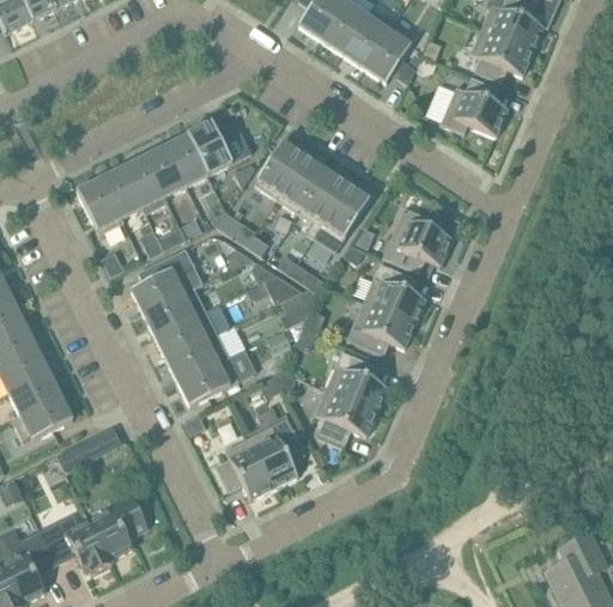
[(0,0),(0,24),(5,35),(32,20),(22,0),(0,0)]
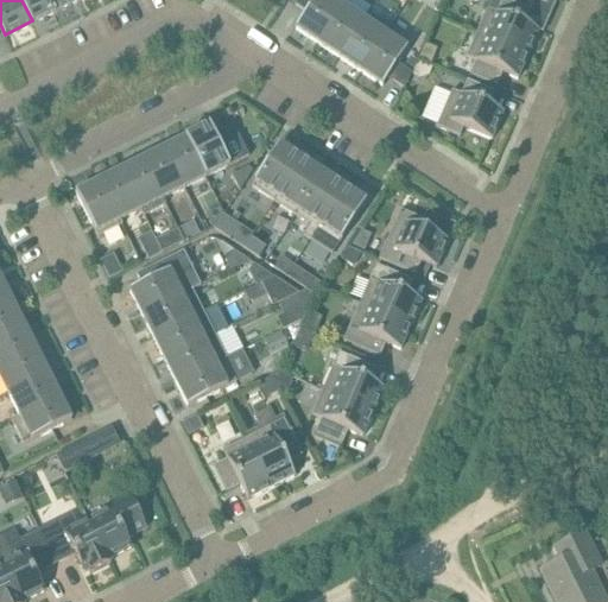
[(21,0),(32,20),(56,8),(51,0),(21,0)]
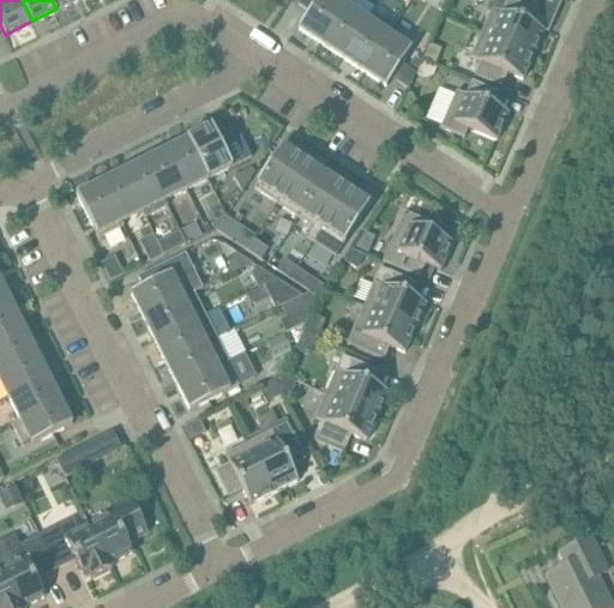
[(347,2),(348,0),(299,0),(298,1),(309,8),(299,24),(321,40),(347,2)]
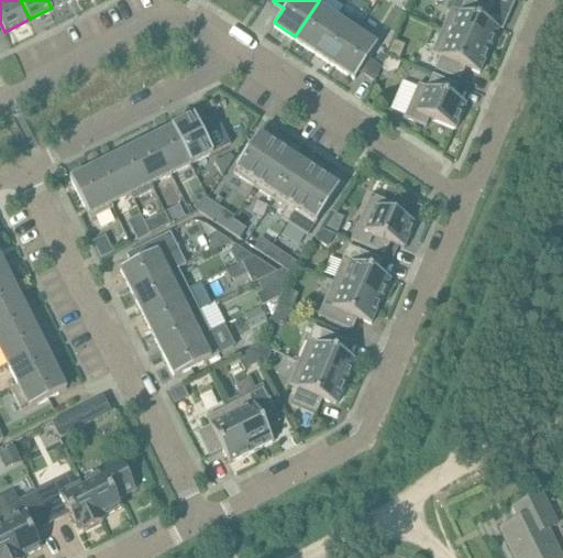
[(453,0),(442,26),(489,47),(492,41),(498,24),(492,21),(485,19),(490,6),(477,0),(453,0)]
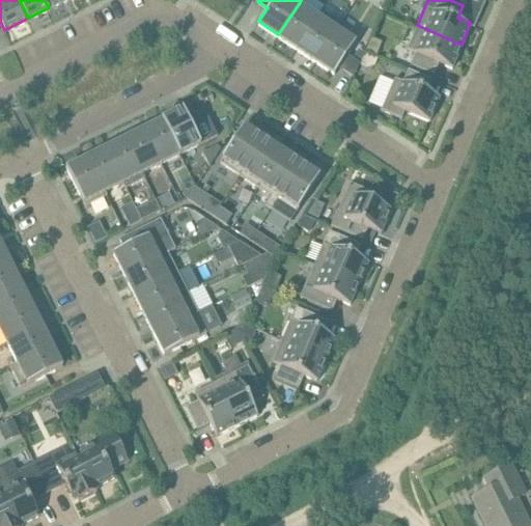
[(297,47),(318,14),(300,2),(278,34),(297,47)]
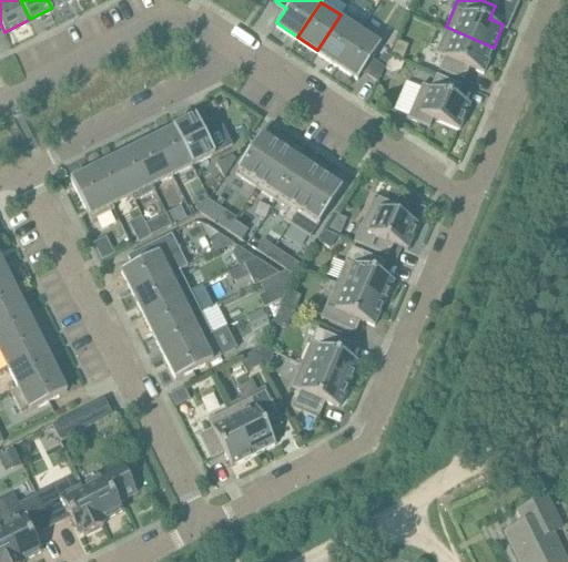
[(341,14),(317,50),(337,63),(361,28),(359,28),(365,19),(346,7),(341,14)]
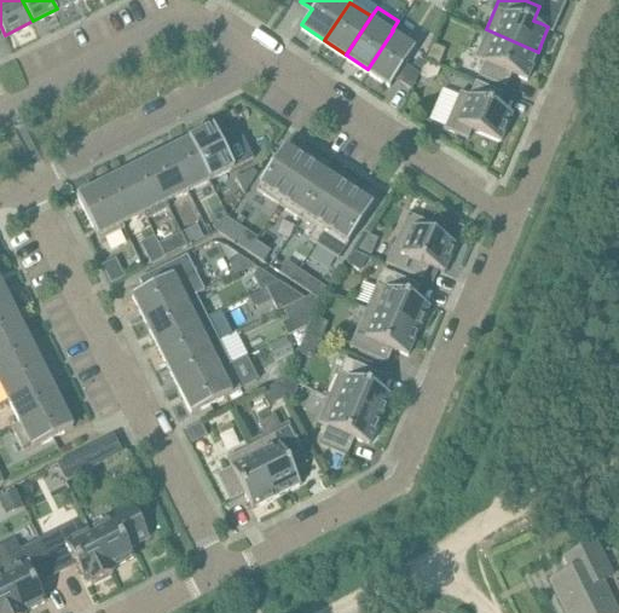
[(393,30),(368,69),(391,84),(395,75),(412,86),(420,70),(405,61),(421,36),(398,21),(392,30),(393,30)]
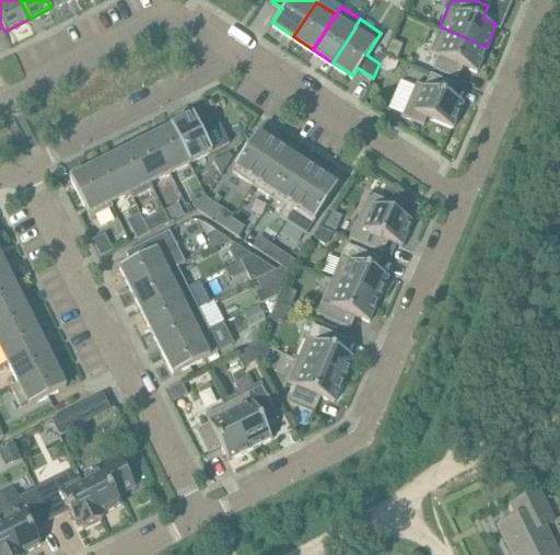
[(477,69),(487,47),(440,26),(430,49),(439,53),(433,66),(457,77),(463,64),(477,69)]
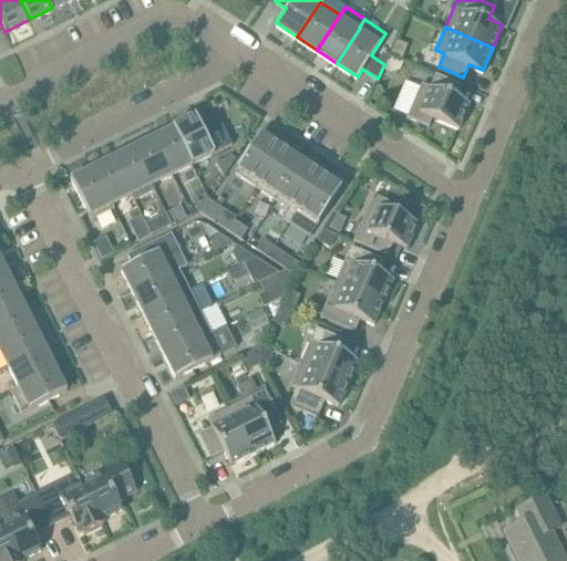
[(391,52),(385,65),(393,69),(401,66),(404,58),(391,52)]
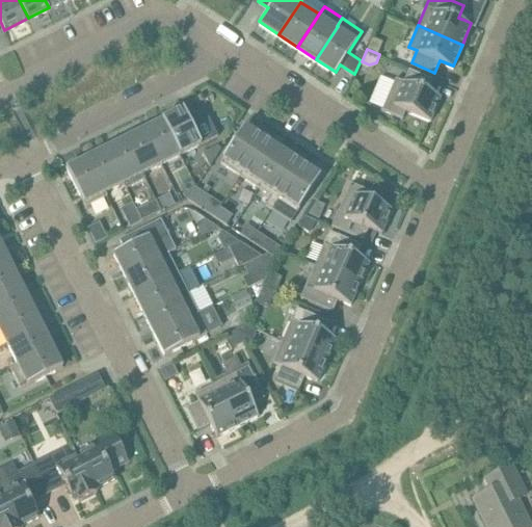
[(427,89),(432,77),(408,68),(403,79),(396,76),(382,107),(402,115),(405,108),(430,119),(441,95),(427,89)]
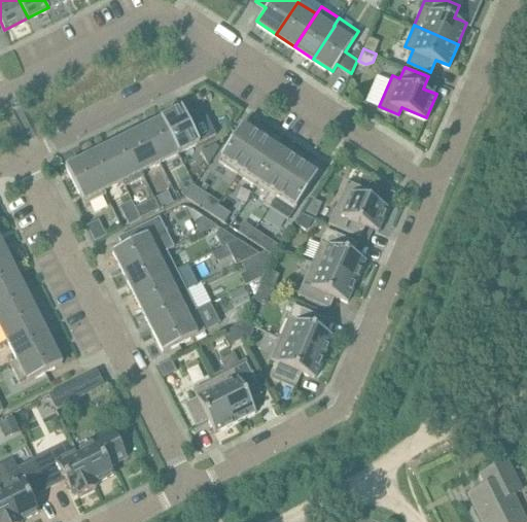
[(182,106),(162,116),(179,150),(216,132),(207,113),(190,122),(182,106)]
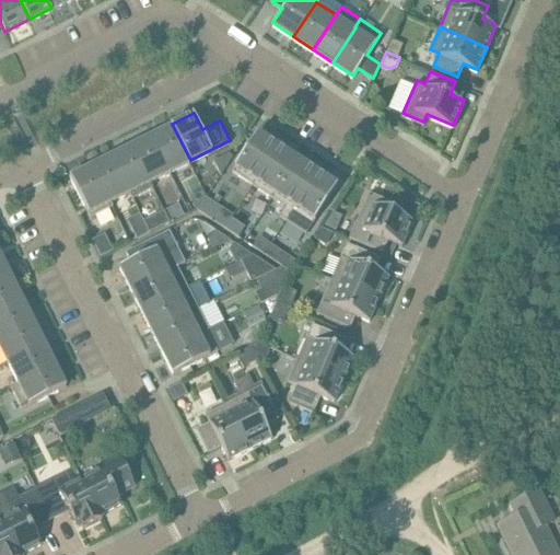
[(172,124),(152,134),(170,170),(190,160),(172,124)]
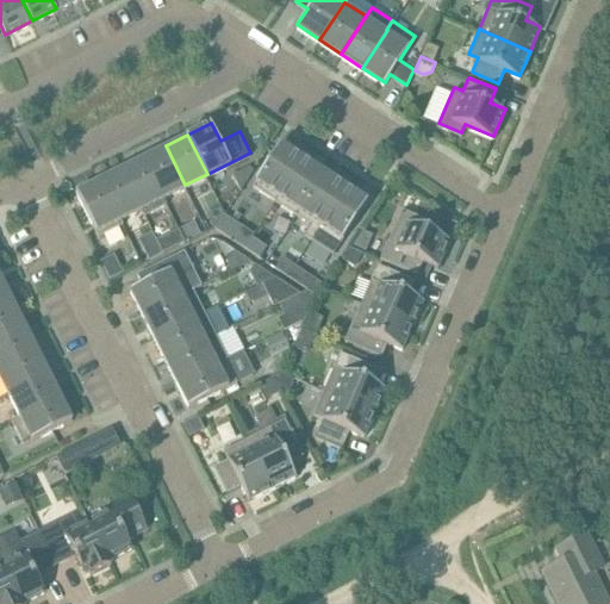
[(275,198),(302,157),(280,142),(253,184),(273,197),(275,198)]
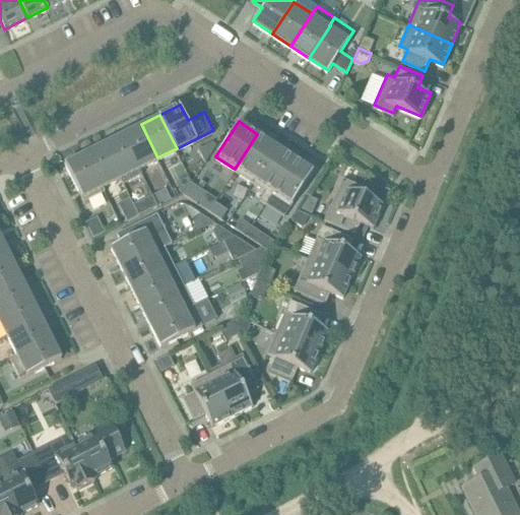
[(141,124),(122,133),(139,167),(157,157),(141,124)]
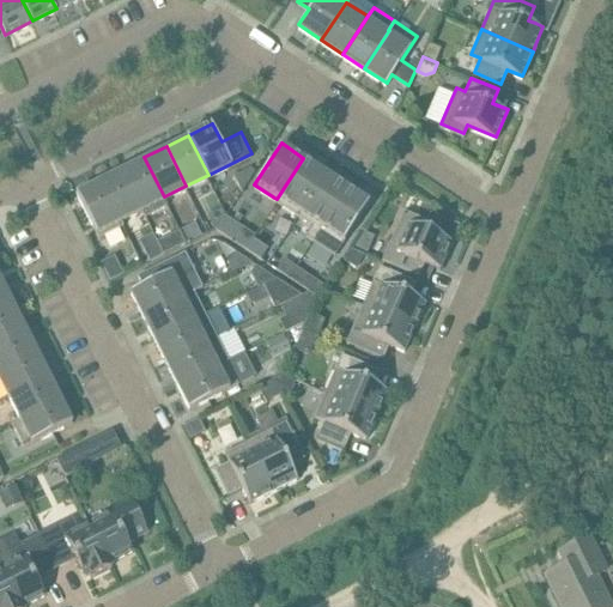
[(164,196),(144,157),(122,168),(143,208),(145,213),(168,202),(164,196)]
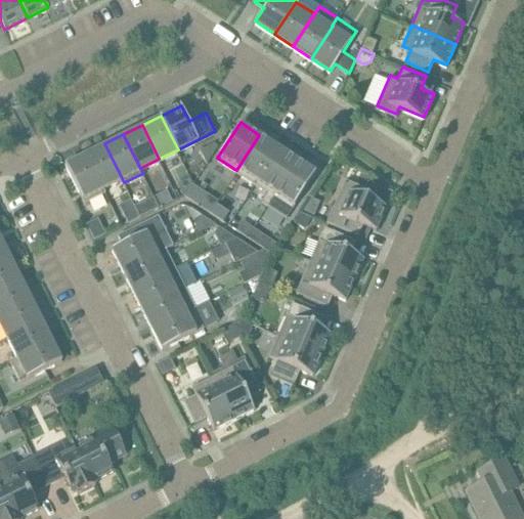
[(255,182),(278,147),(259,135),(236,170),(255,182)]
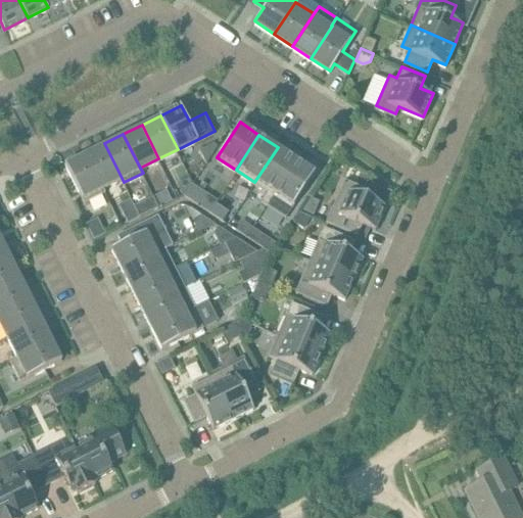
[(215,139),(199,147),(206,161),(217,144),(215,139)]
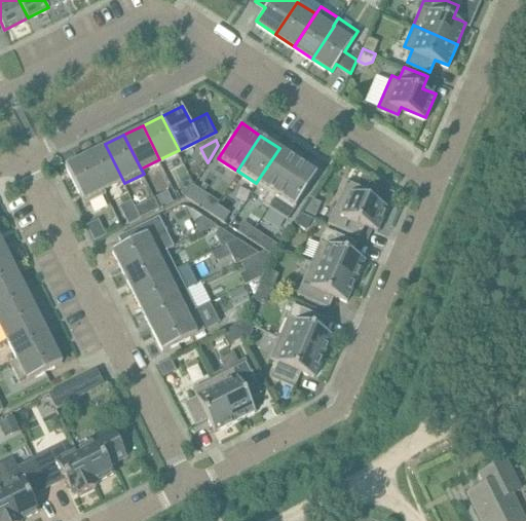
[(105,144),(86,153),(105,191),(106,191),(104,187),(122,179),(105,144)]
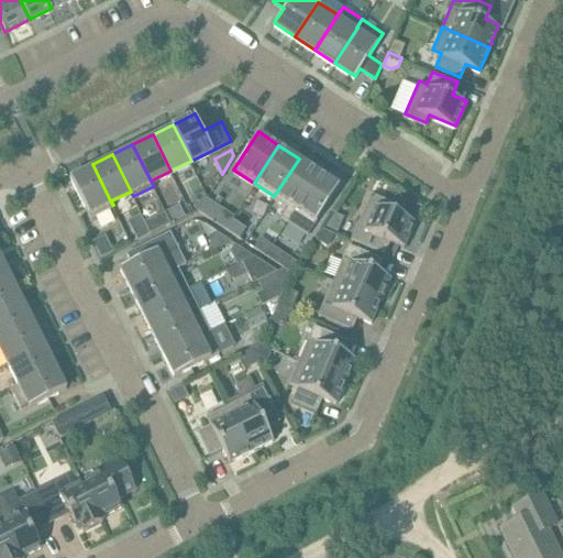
[(306,192),(319,172),(299,159),(274,196),(288,206),(283,215),(288,218),(306,192)]
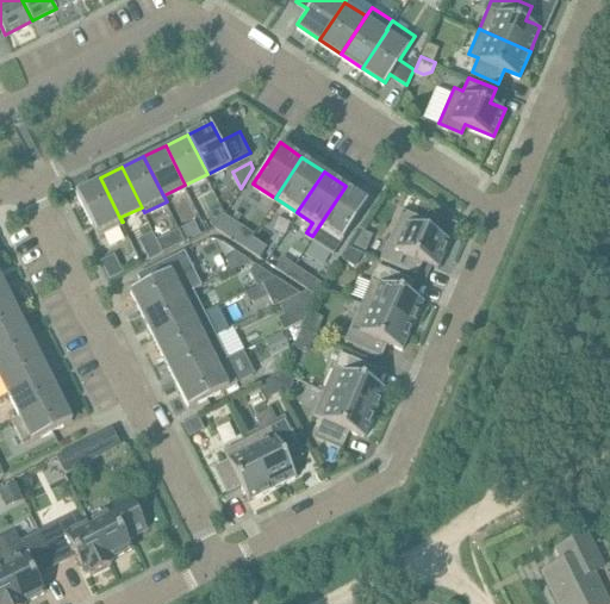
[(98,234),(122,222),(100,178),(76,190),(98,234)]
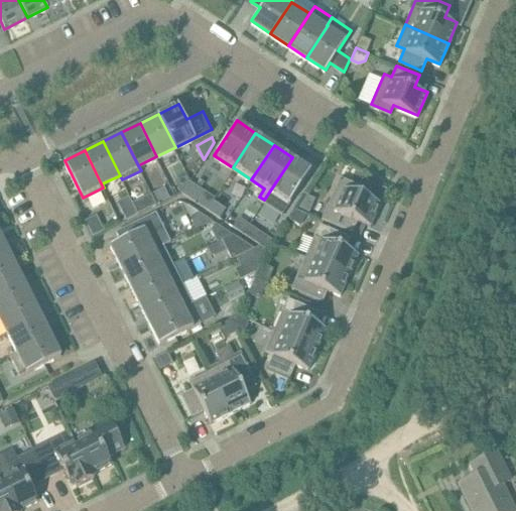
[(282,212),(310,169),(292,157),(280,175),(264,200),(282,212)]
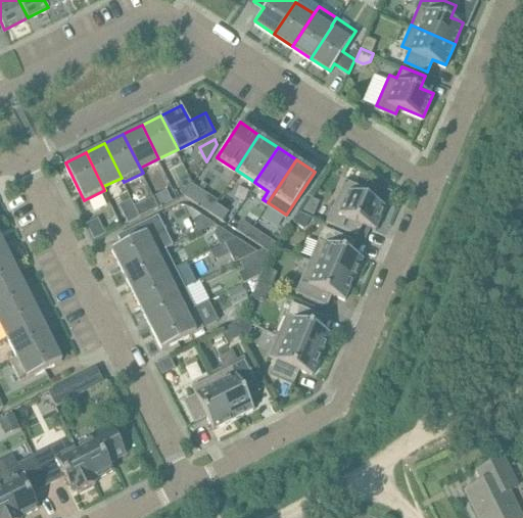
[(185,194),(193,181),(190,174),(177,180),(183,193),(185,194)]
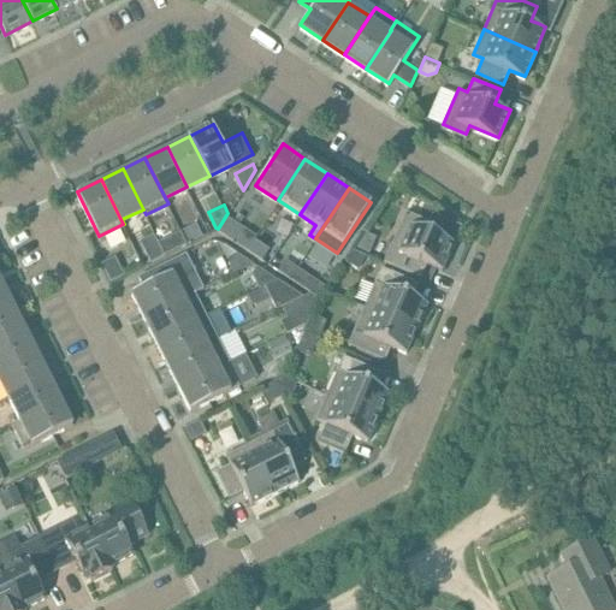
[(406,208),(384,259),(421,276),(427,261),(442,267),(454,240),(426,227),(430,219),(406,208)]
